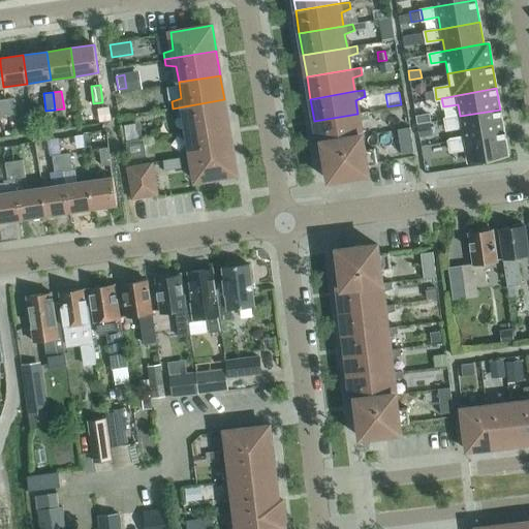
[(17,116),(14,97),(5,98),(8,117),(17,116)]
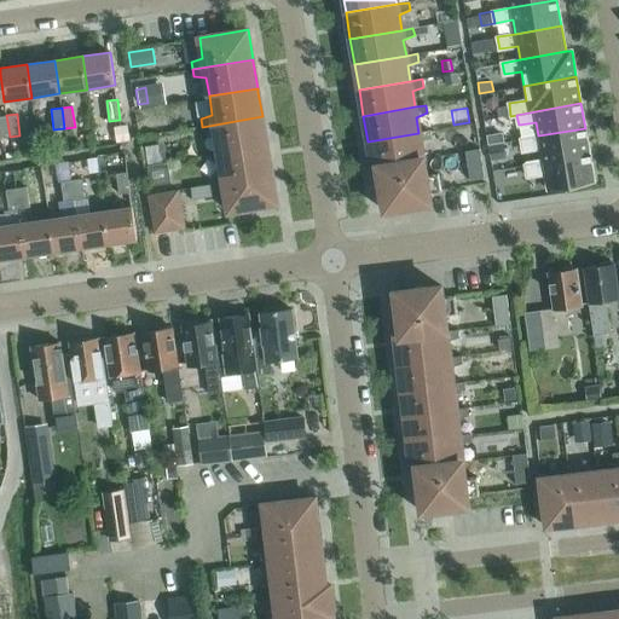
[(267,145),(264,123),(262,116),(202,127),(203,134),(215,134),(218,154),(267,145)]
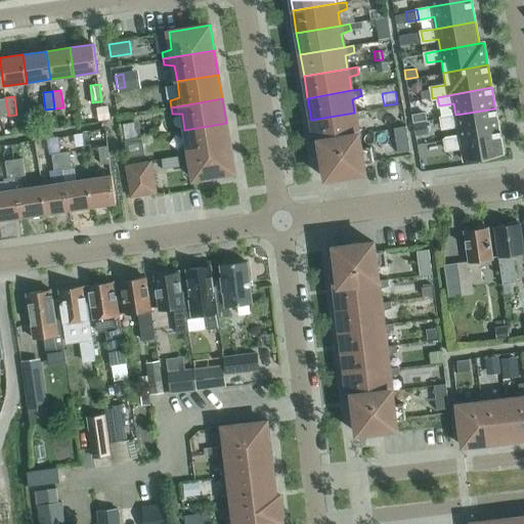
[(108,105),(95,107),(97,121),(111,119),(108,105)]
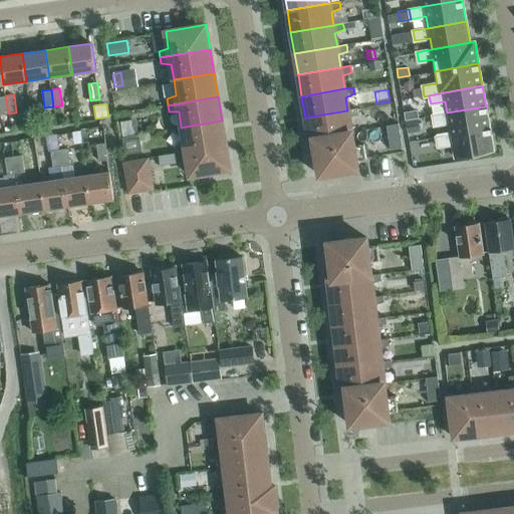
[(486,106),(447,112),(433,115),(434,125),(449,122),(451,135),(489,127),(486,106)]
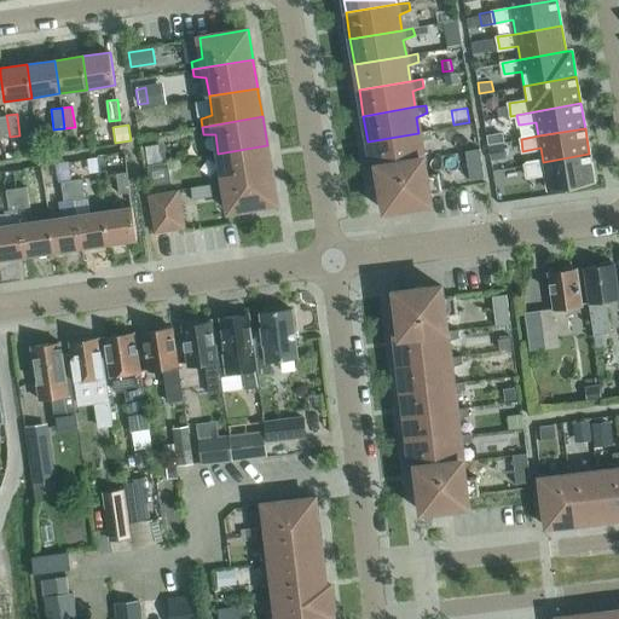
[(423,158),(421,143),(432,138),(431,131),(418,133),(368,142),(371,167),(423,158)]
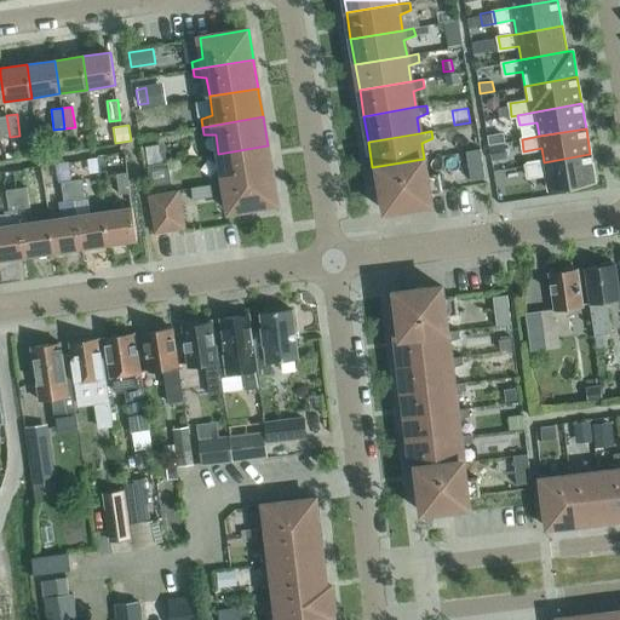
[(474,133),(464,135),(465,144),(476,143),(474,133)]
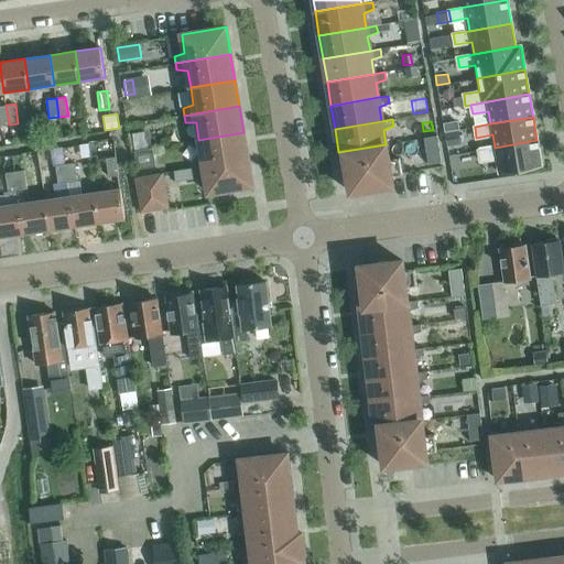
[(458,130),(457,121),(444,123),(444,127),(445,132),(456,130),(458,130)]
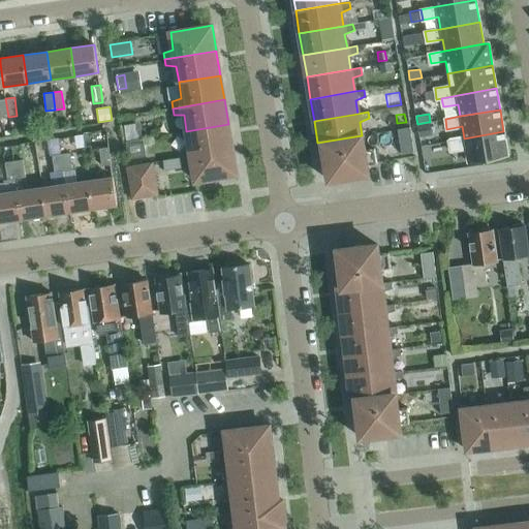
[(126,139),(141,136),(138,122),(123,124),(126,139)]
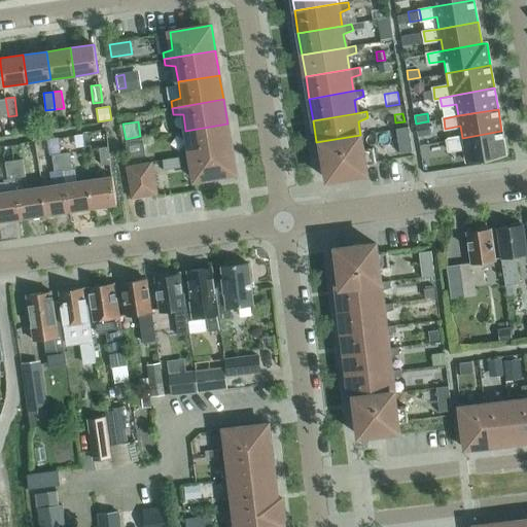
[(428,135),(426,121),(416,124),(419,137),(428,135)]
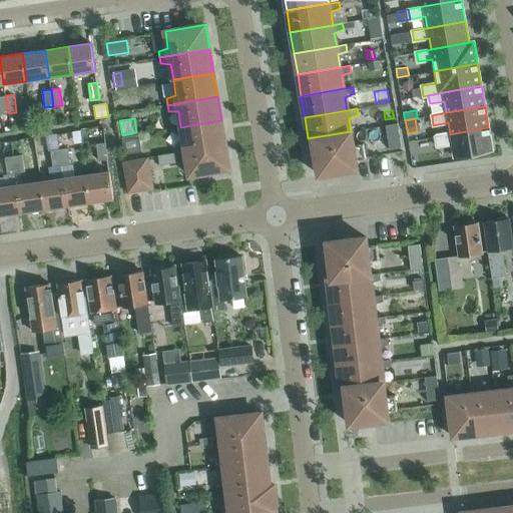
[(225,144),(222,127),(221,120),(180,127),(183,142),(174,146),(175,152),(225,144)]
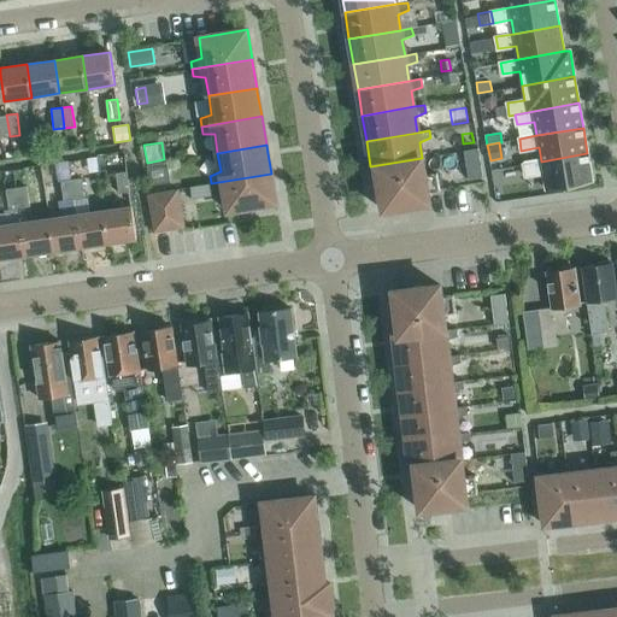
[(477,148),(464,151),(468,182),(483,182),(477,148)]
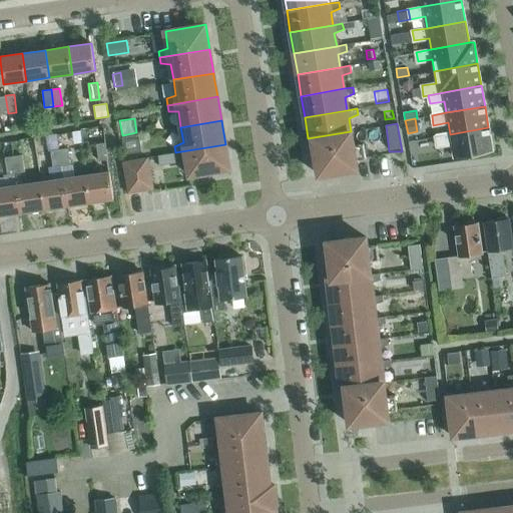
[(488,127),(450,134),(435,136),(437,146),(452,144),(454,156),(492,150),(488,127)]
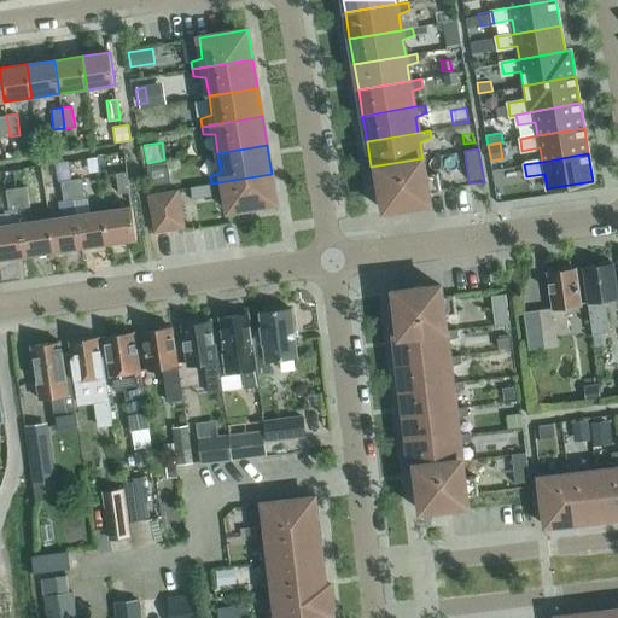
[(438,173),(425,175),(423,158),(371,167),(374,187),(380,186),(384,211),(403,208),(403,209),(415,207),(415,205),(430,203),(429,192),(441,191),(438,173)]
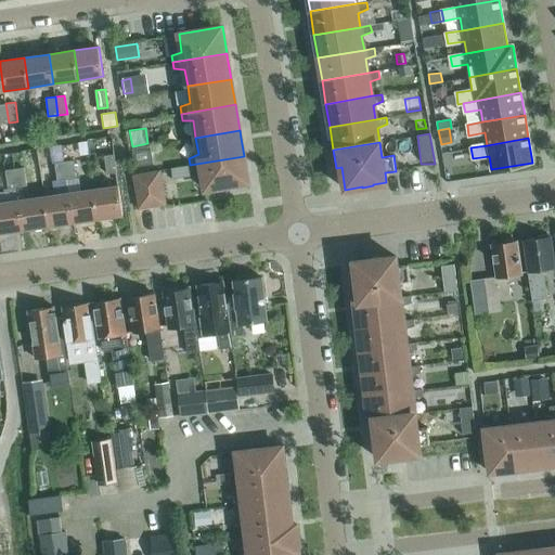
[(150,145),(131,147),(134,166),(152,163),(150,145)]
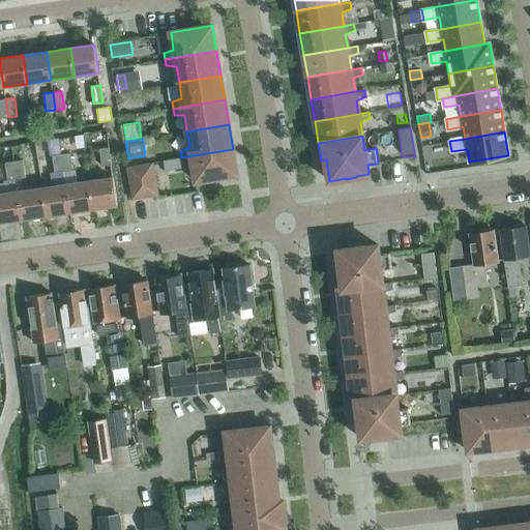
[(112,165),(110,147),(99,148),(101,167),(112,165)]
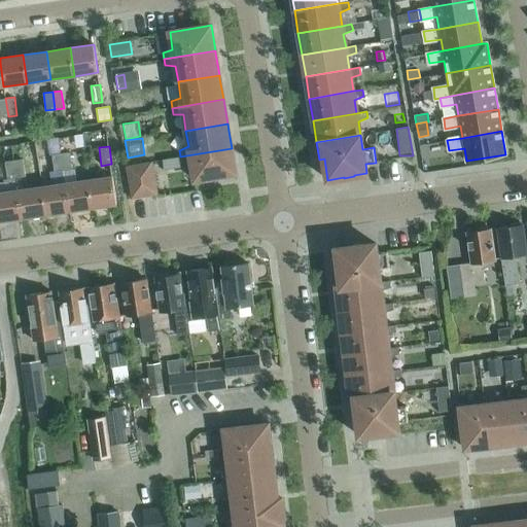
[(236,173),(232,148),(180,156),(181,163),(191,163),(194,180),(213,177),(231,174),(236,173)]
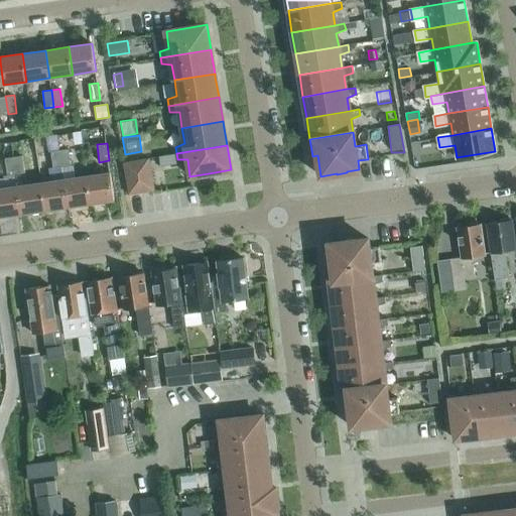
[(69,148),(59,150),(61,167),(71,166),(71,165),(69,148)]
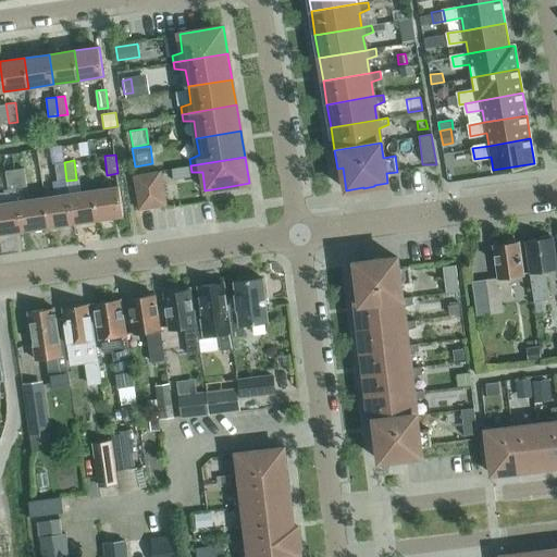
[(66,181),(64,162),(54,163),(58,183),(66,181)]
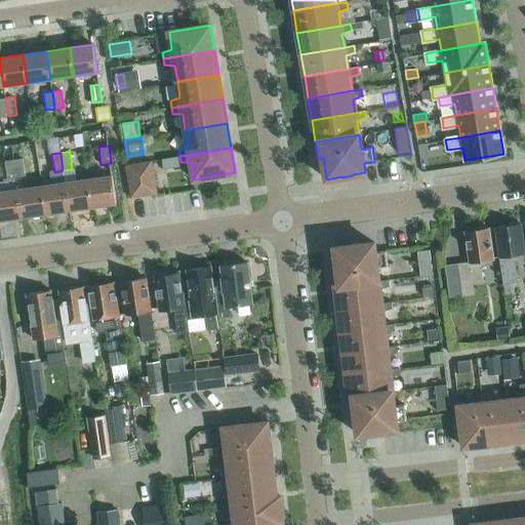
[(176,157),(162,159),(164,168),(178,165),(176,157)]
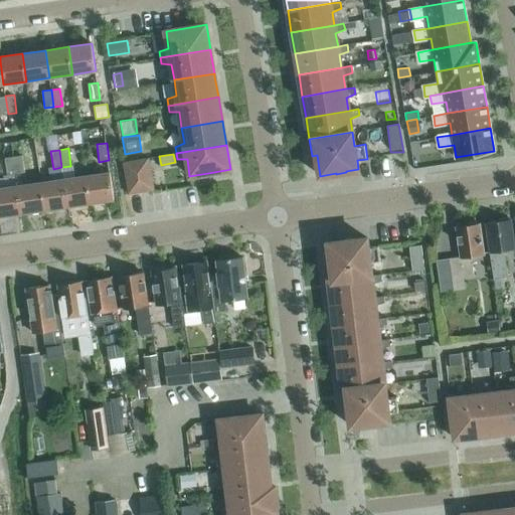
[(25,172),(22,155),(13,156),(16,173),(25,172)]
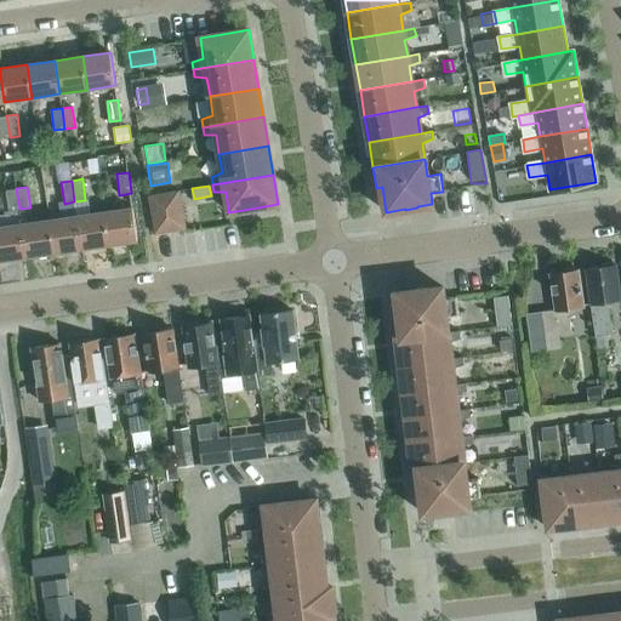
[(20,209),(16,188),(6,191),(9,210),(9,211),(20,209)]
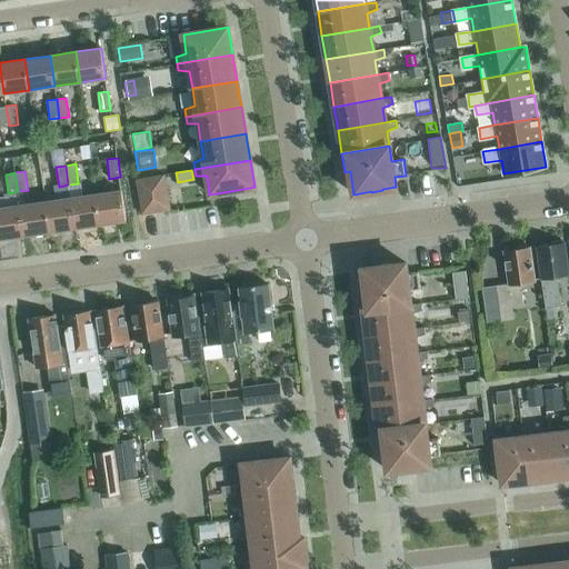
[(137,179),(142,213),(170,209),(163,175),(137,179)]
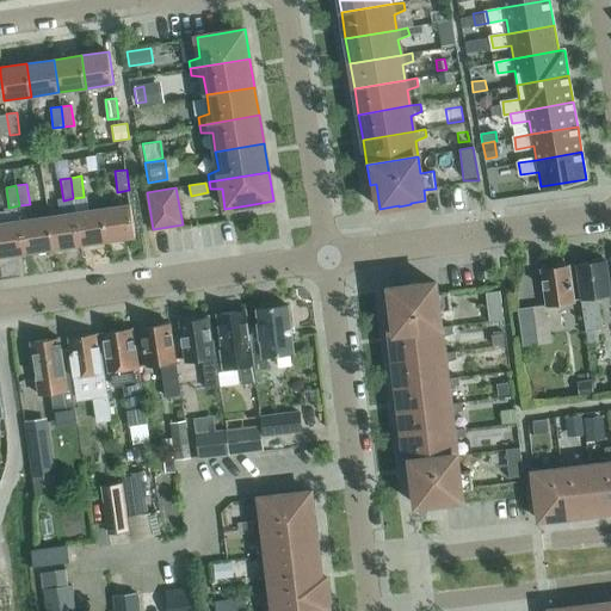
[(130,204),(103,208),(107,241),(135,236),(130,204)]
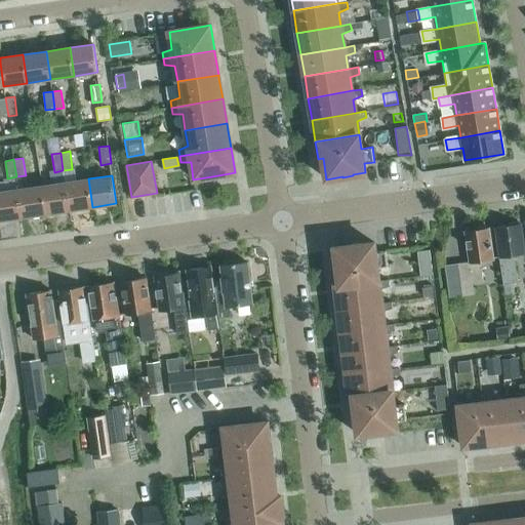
[(92,207),(88,178),(65,183),(69,210),(92,207)]
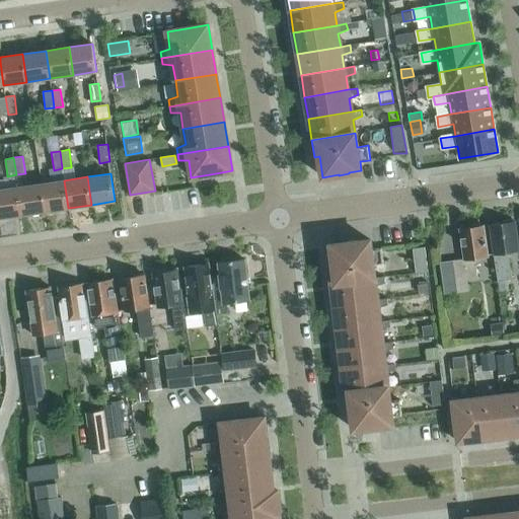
[(68,208),(64,180),(41,183),(45,212),(68,208)]
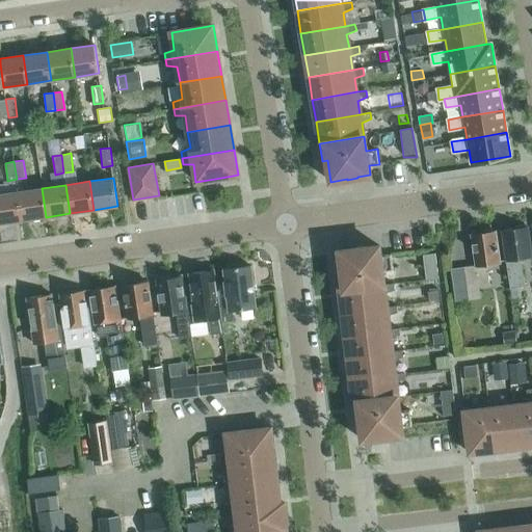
[(42,188),(19,191),(18,191),(22,220),(46,217),(42,188)]
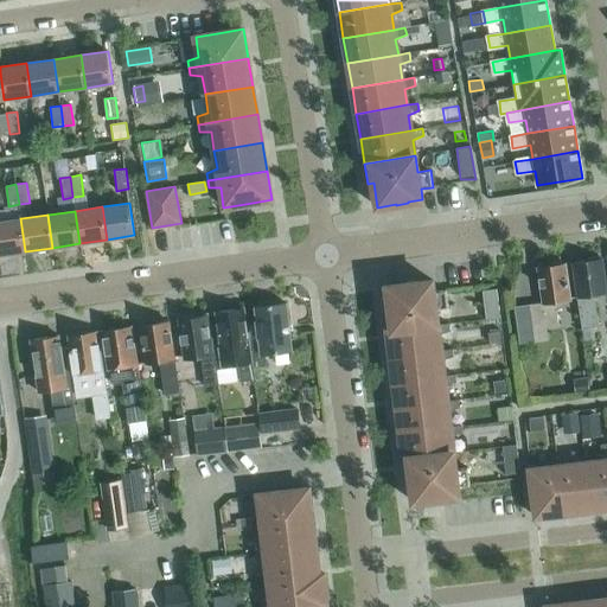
[(20,218),(10,221),(0,221),(0,255),(25,251),(20,218)]
